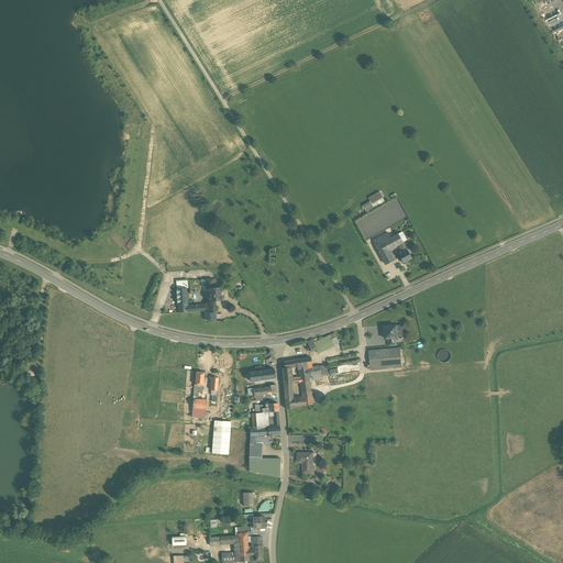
[(379,191),(368,198),(371,201),(374,208),(385,201),(379,191)]
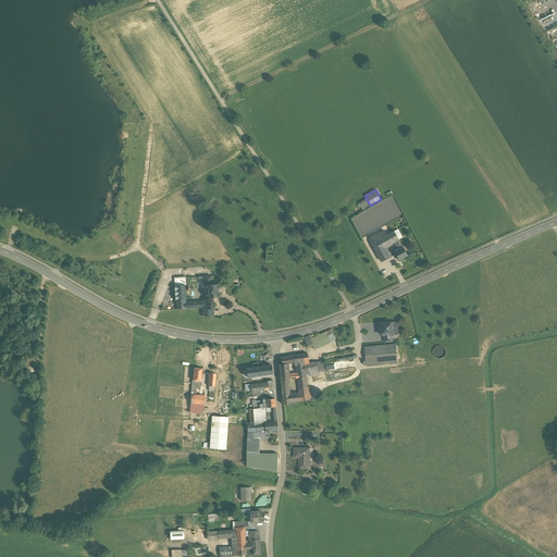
[(367,199),(359,203),(363,210),(370,206),(367,199)]
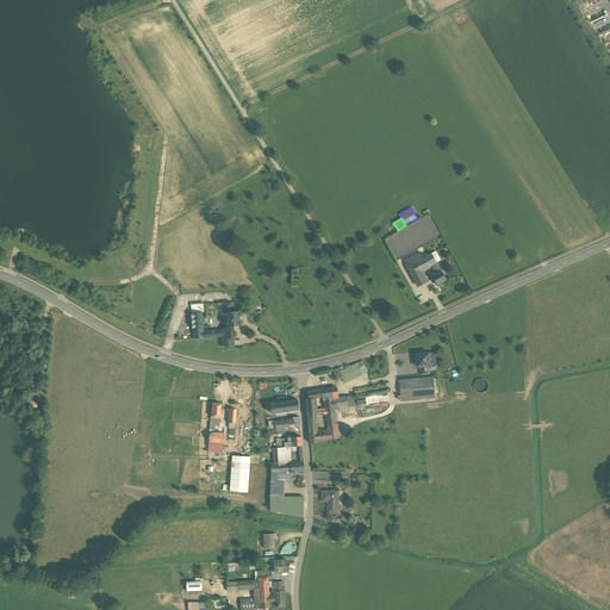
[(421,260),(416,262),(422,272),(433,266),(437,263),(433,254),(421,260)]
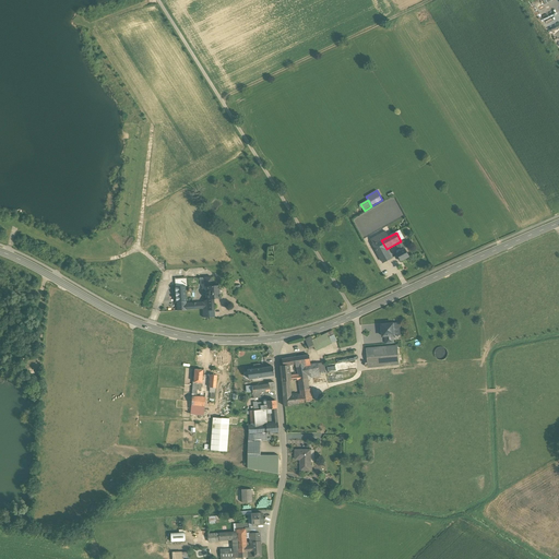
[(381,240),(373,245),(383,263),(392,259),(387,249),(381,240)]
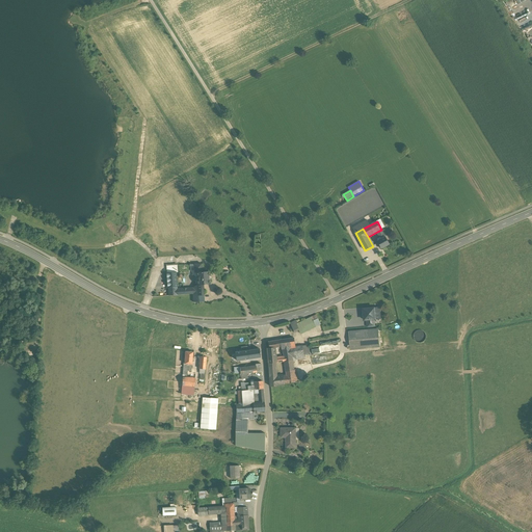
[(381,239),(378,241),(379,242),(377,243),(379,246),(380,245),(382,248),(390,244),(386,237),(381,239)]
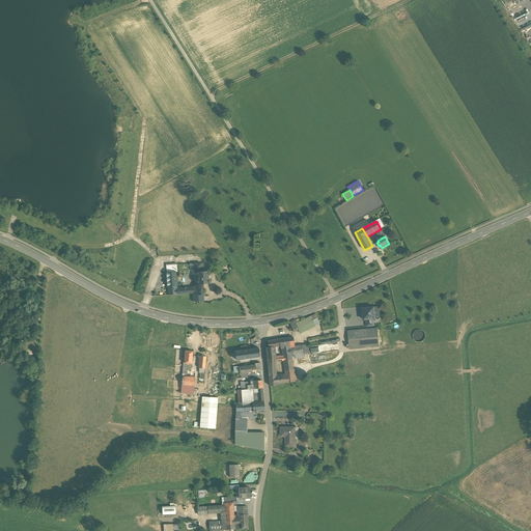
[(201,272),(196,272),(197,284),(203,284),(208,283),(207,271),(201,272)]
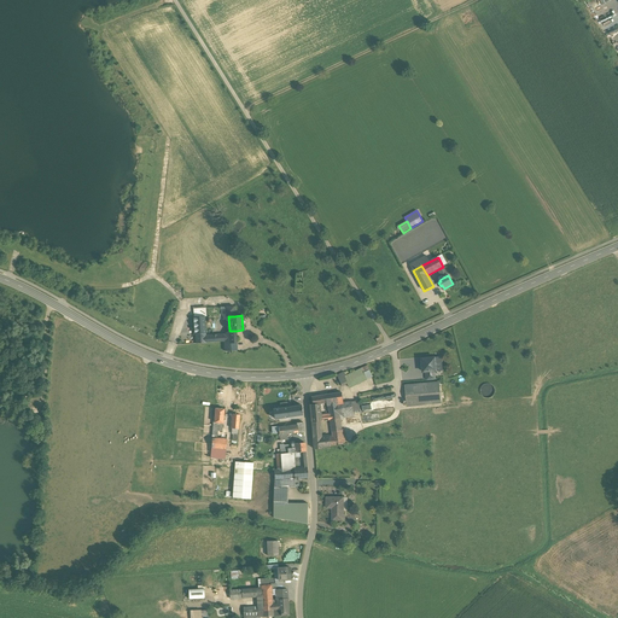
[(204,316),(194,316),(196,334),(205,334),(204,316)]
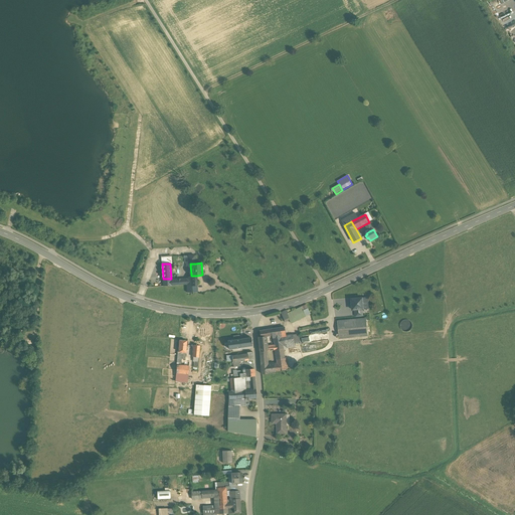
[(191,284),(186,285),(187,293),(197,292),(197,286),(191,286),(191,284)]
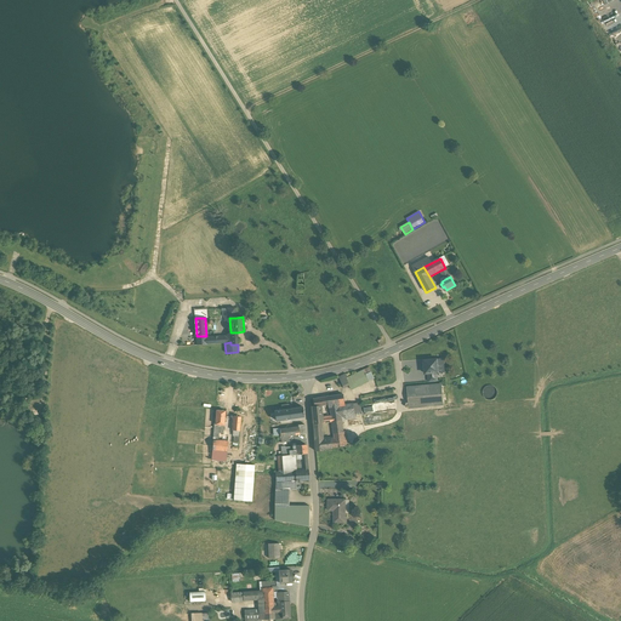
[(437,359),(423,360),(425,374),(428,374),(437,372),(438,372),(437,359)]
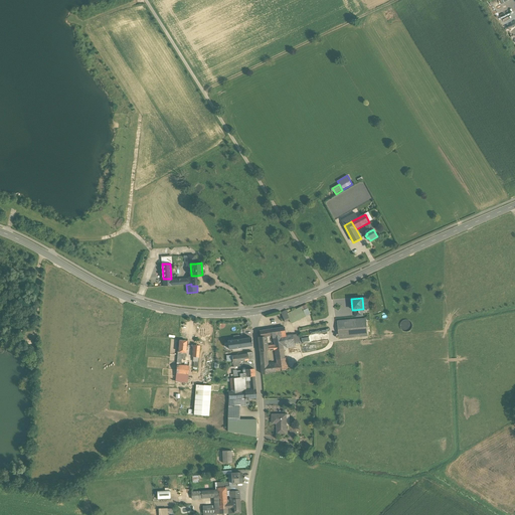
[(289,314),(287,314),(290,320),(291,323),(310,314),(306,305),(289,314)]
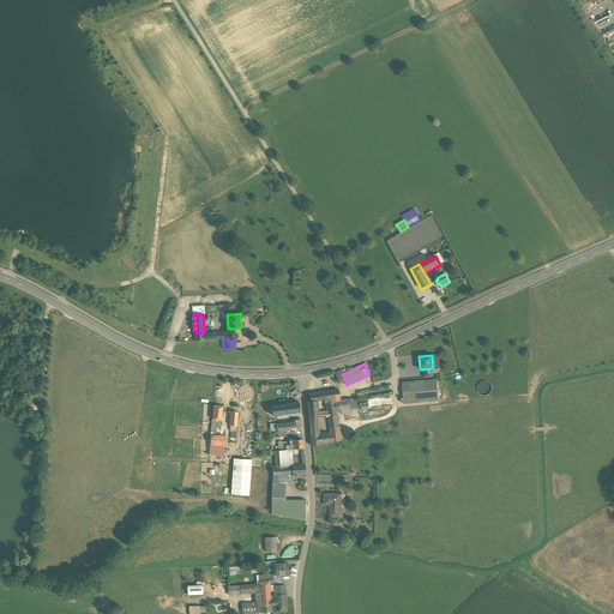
[(342,369),(335,373),(339,384),(345,381),(342,374),(344,374),(342,369)]
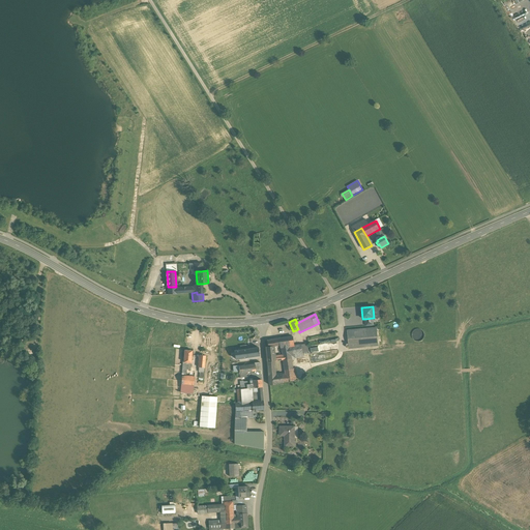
[(377,328),(348,330),(349,349),(379,346),(377,328)]
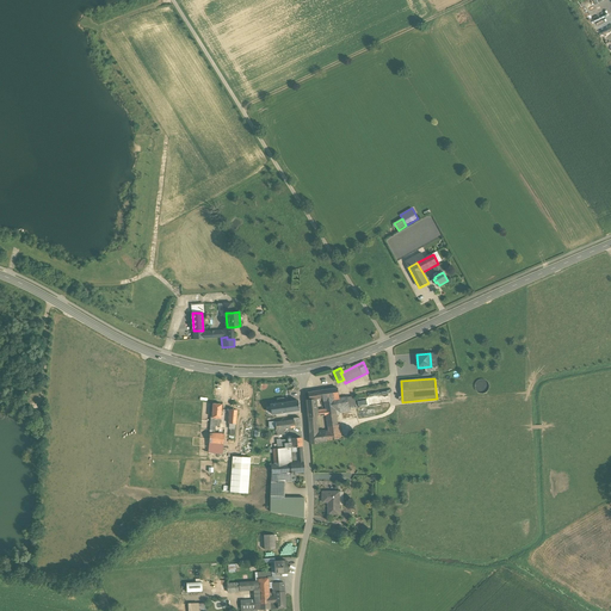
[(489,389),(489,387),(488,384),(487,382),(485,380),(482,380),(480,380),(477,382),(475,384),(475,387),(475,389),(477,392),(480,393),(482,394),(485,393),(487,392),(489,389)]
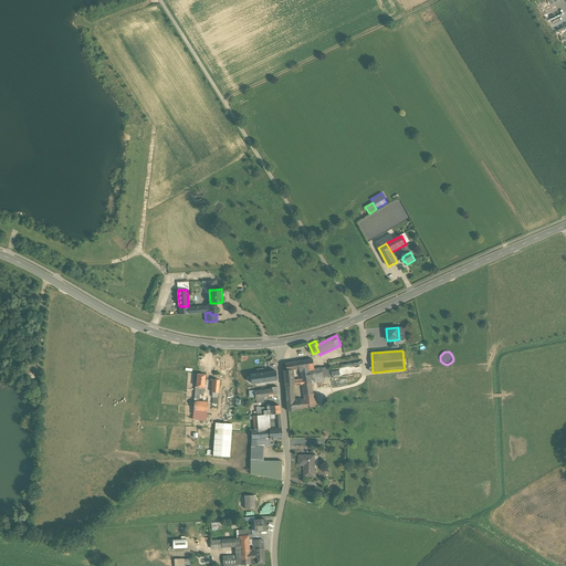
[(308,360),(299,363),(300,368),(301,368),(302,380),(303,380),(303,384),(312,383),(308,360)]
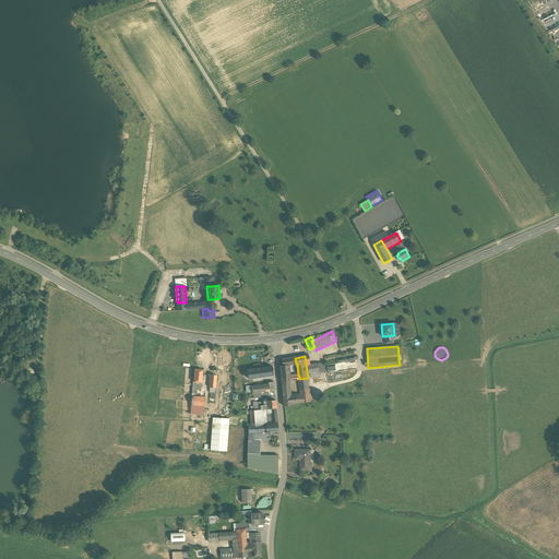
[(318,364),(311,365),(309,356),(305,356),(308,378),(320,376),(320,372),(318,364)]
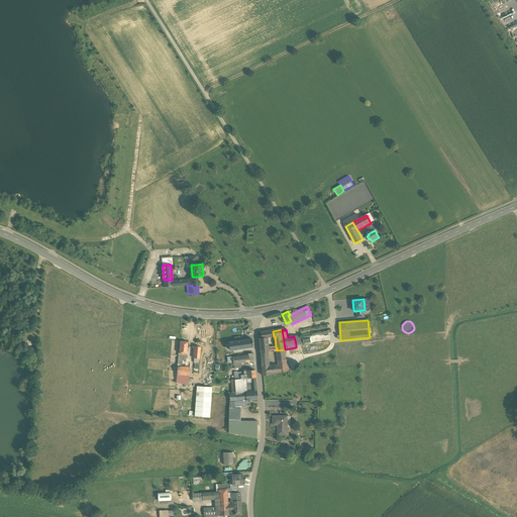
[(228,342),(230,350),(241,349),(239,340),(240,340),(240,336),(234,337),(234,341),(228,342)]
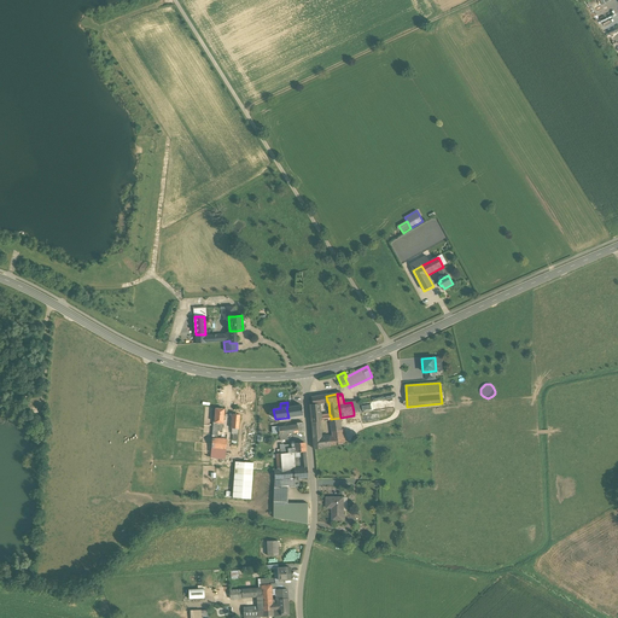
[(313,404),(309,404),(312,421),(319,421),(322,420),(321,417),(320,417),(319,403),(313,404)]
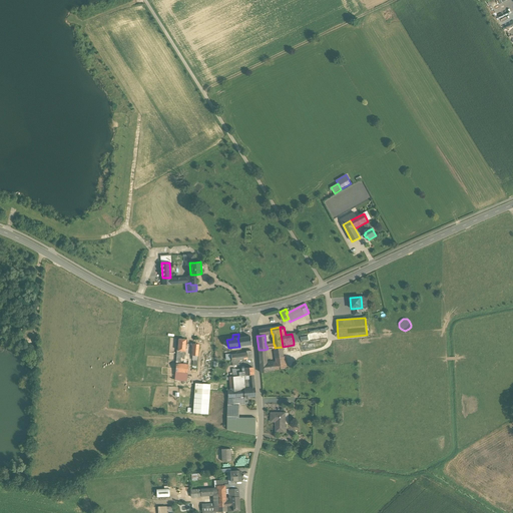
[(249,337),(237,338),(239,347),(250,345),(249,337)]
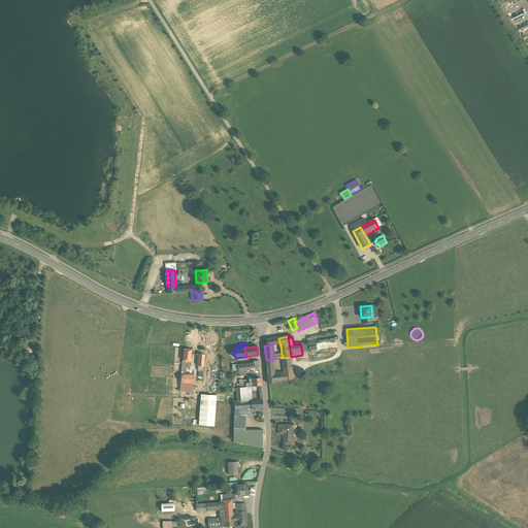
[(191,350),(184,350),(183,361),(190,362),(191,362),(191,356),(192,356),(192,353),(191,353),(191,350)]
